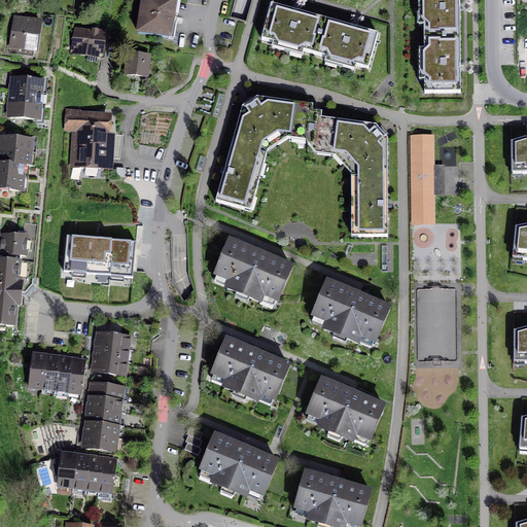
[(142,0),(138,33),(170,38),(176,1),(168,0),(142,0)]
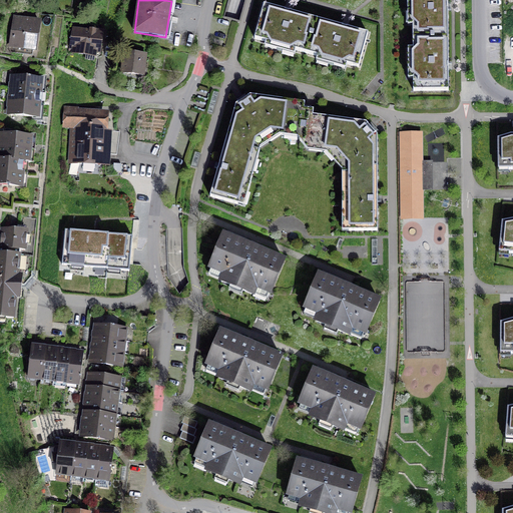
[(448,10),(447,0),(407,0),(408,25),(413,25),(413,37),(448,37),(448,10)]
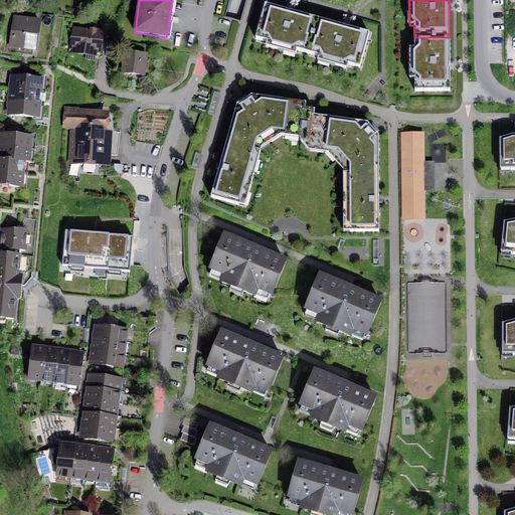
[(317,19),(266,5),(255,39),(269,43),(270,41),(295,48),(295,50),(308,53),(317,19)]
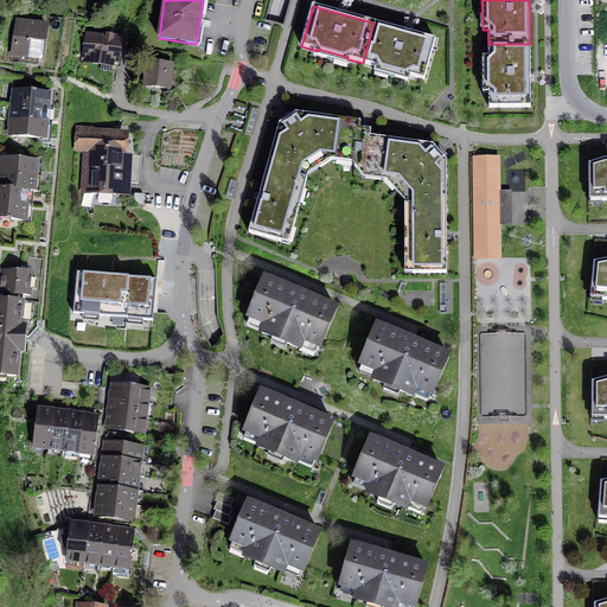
[(46,26),(18,21),(11,62),(20,63),(21,56),(42,59),(46,26)]
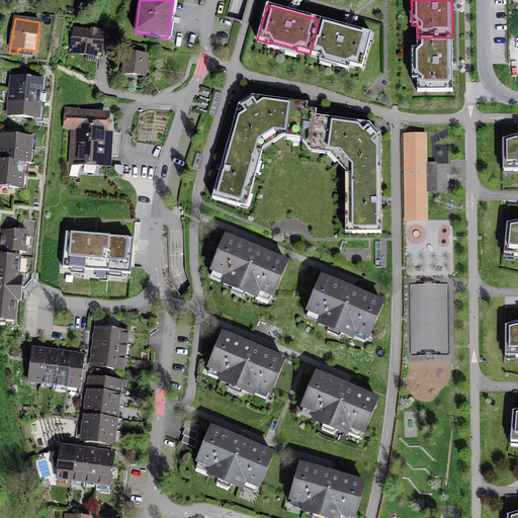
[(349,65),(362,69),(371,34),(319,19),(310,54),(323,58),(323,56),(349,63),(349,65)]
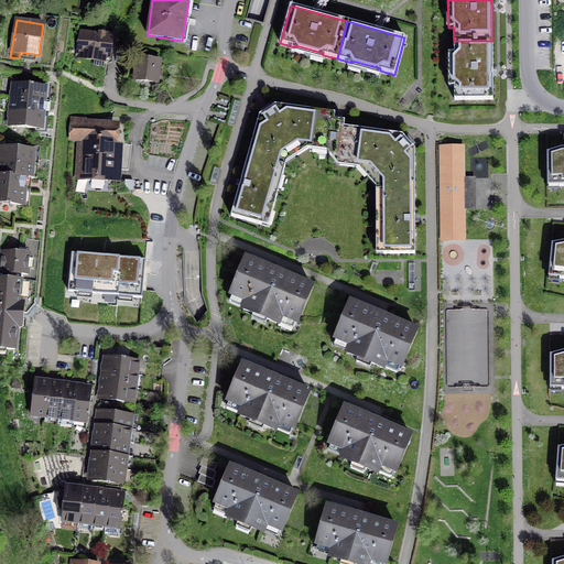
[(89,38),(80,35),(76,56),(83,57),(95,60),(95,55),(110,57),(114,36),(99,33),(98,35),(89,33),(89,38)]
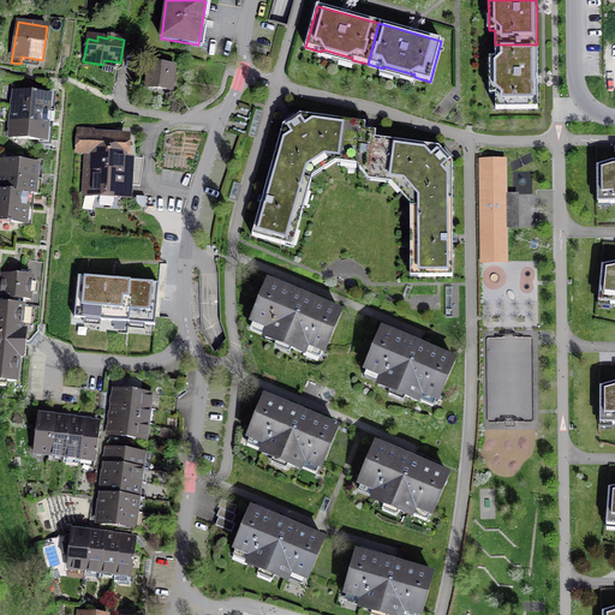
[(495,95),(495,109),(537,108),(537,76),(537,45),(495,45),(495,58),(489,59),(489,95),(495,95)]
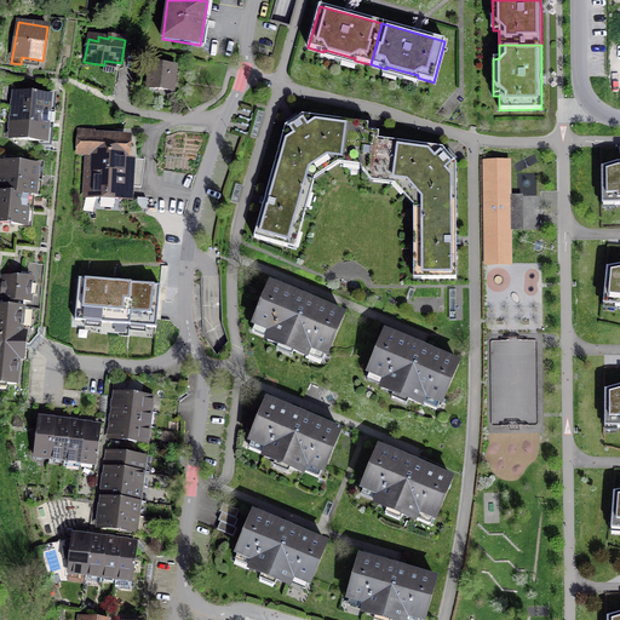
[(120,69),(121,63),(104,61),(104,65),(91,63),(89,85),(110,96),(113,82),(110,81),(113,68),(120,69)]
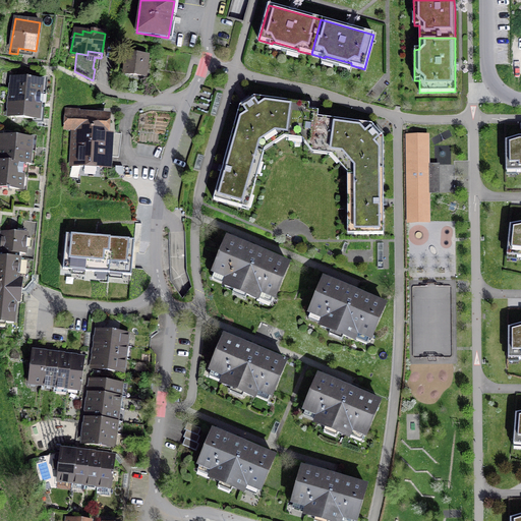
[(148,56),(127,54),(124,73),(146,76),(148,56)]
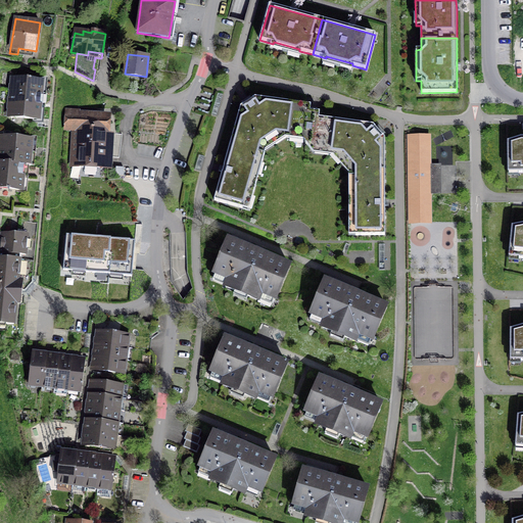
[(12,78),(11,91),(41,94),(42,81),(12,78)]
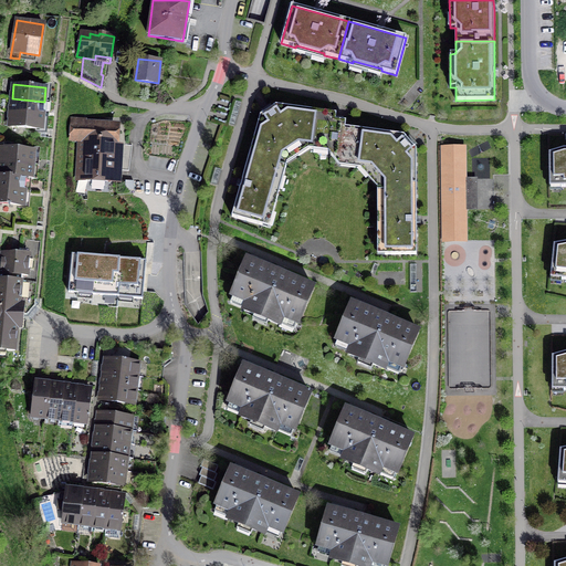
[(43,114),(44,102),(12,98),(11,111),(43,114)]
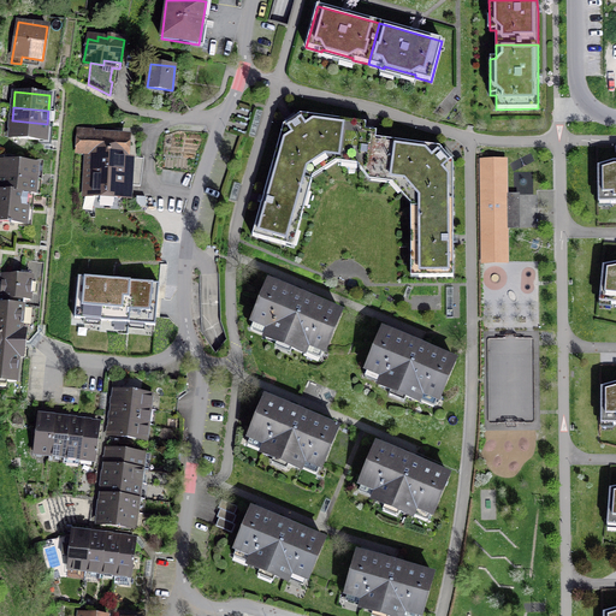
[(283,126),(270,179),(301,189),(309,190),(312,181),(307,172),(333,155),(337,120),(300,116),(283,126)]
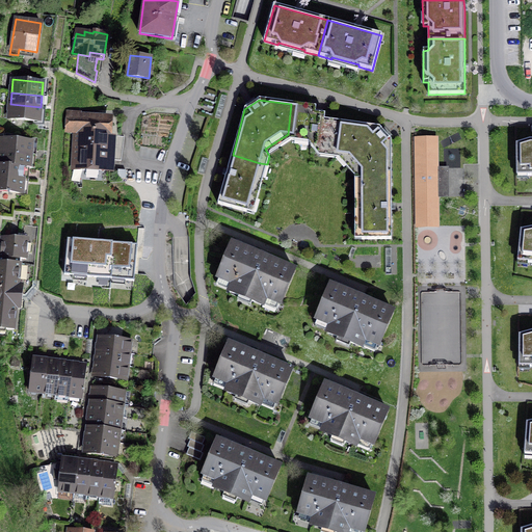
[(38,122),(41,107),(10,104),(8,120),(38,122)]
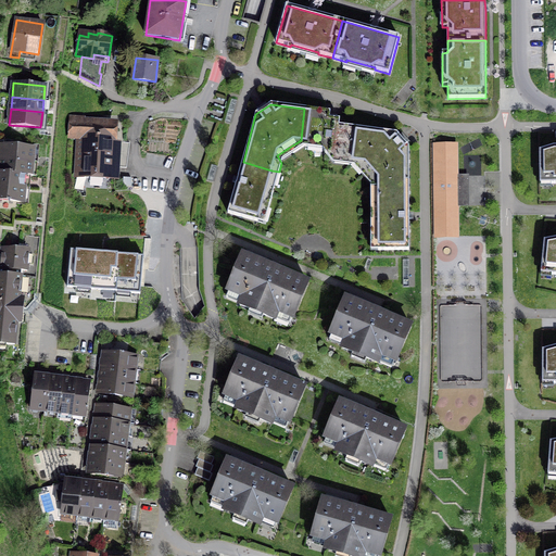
[(330,112),(304,109),(301,140),(306,148),(314,141),(325,142),(324,151),(327,155),(345,158),(349,127),(339,126),(340,119),(330,118),(330,112)]
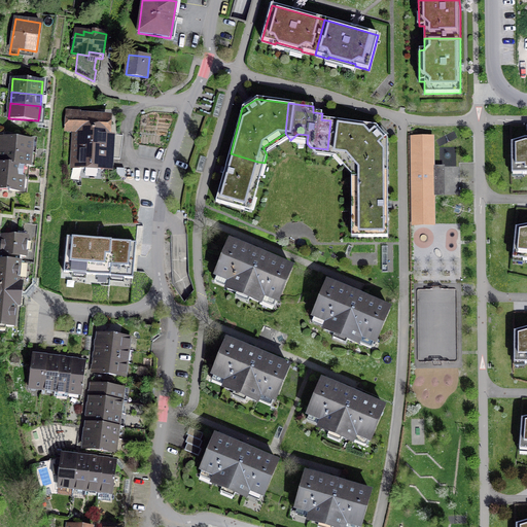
[(79,108),(69,107),(67,131),(78,132),(76,167),(111,169),(112,145),(106,145),(108,118),(78,116),(79,108)]
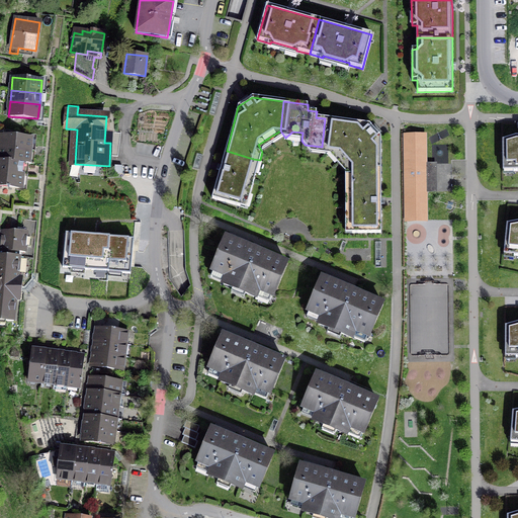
[(351,169),(345,175),(380,175),(380,137),(369,124),(325,118),(322,147),(327,154),(334,150),(351,169)]
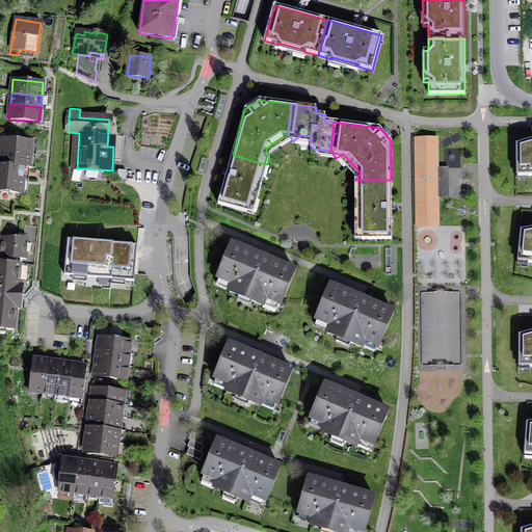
[(0,151),(31,154),(32,141),(1,138),(0,151)]
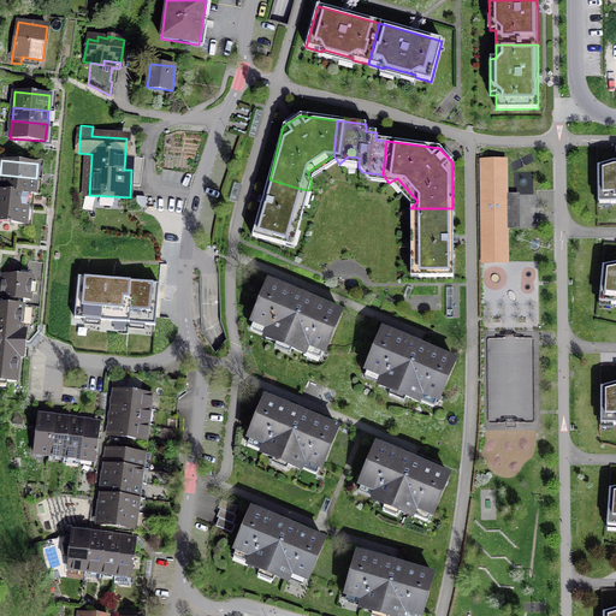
[(508,262),(505,160),(481,160),(483,262),(508,262)]
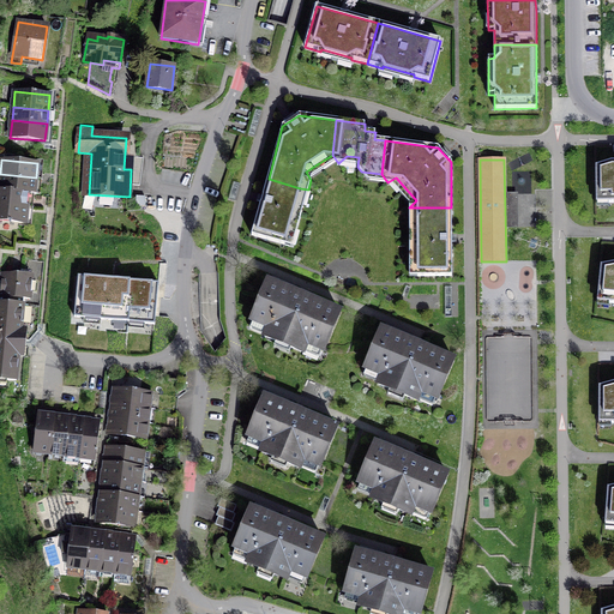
[(613,161),(612,162),(596,167),(596,197),(609,197),(609,203),(613,202),(613,161)]
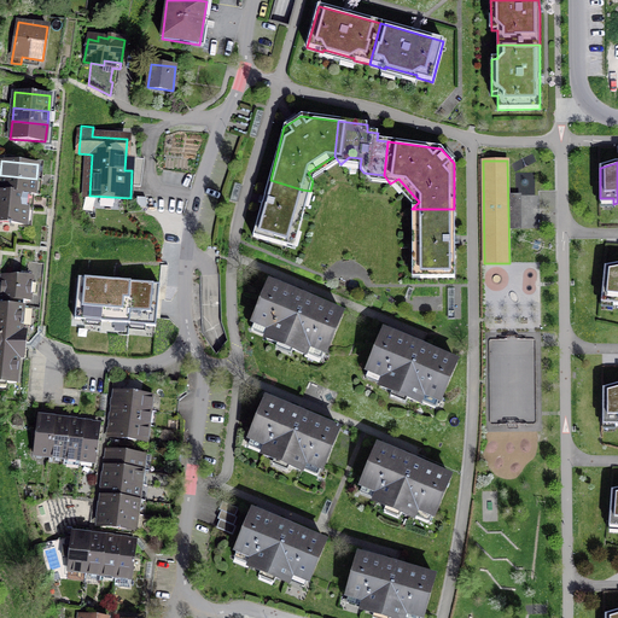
[(0,176),(0,191),(28,193),(34,194),(36,179),(0,175),(0,176)]
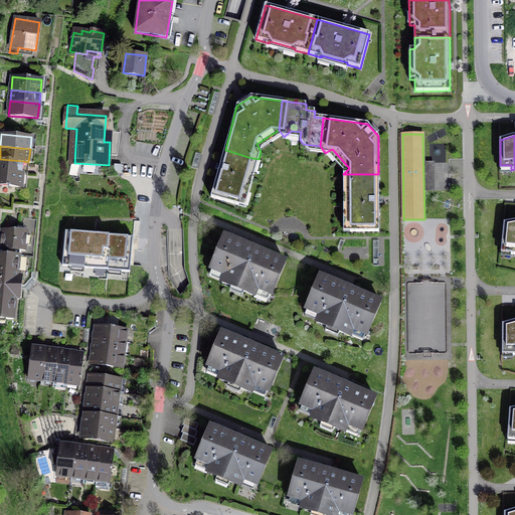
[(246,178),(251,158),(225,150),(211,197),(238,205),(241,196),(245,193),(248,194),(252,180),(246,178)]
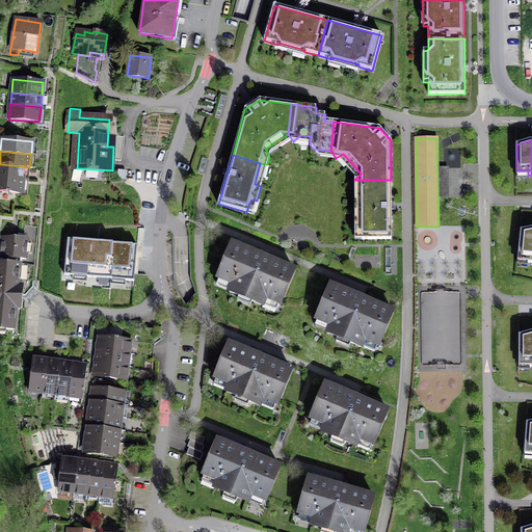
[(0,176),(23,179),(24,166),(0,164),(0,176)]
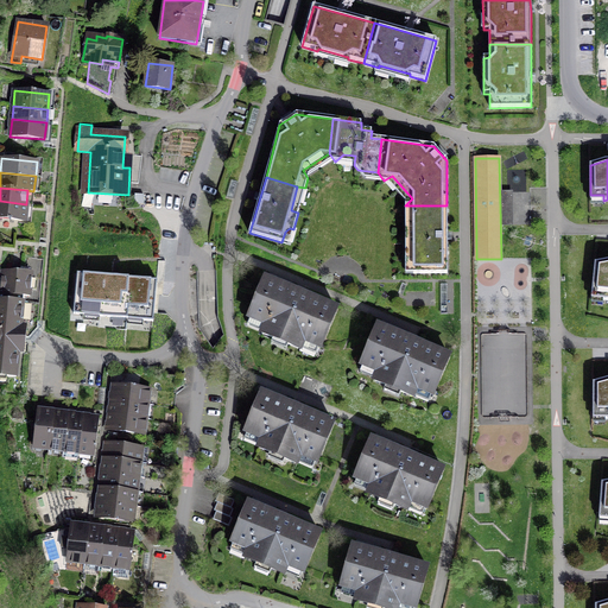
[(26,204),(0,201),(0,217),(25,220),(26,204)]
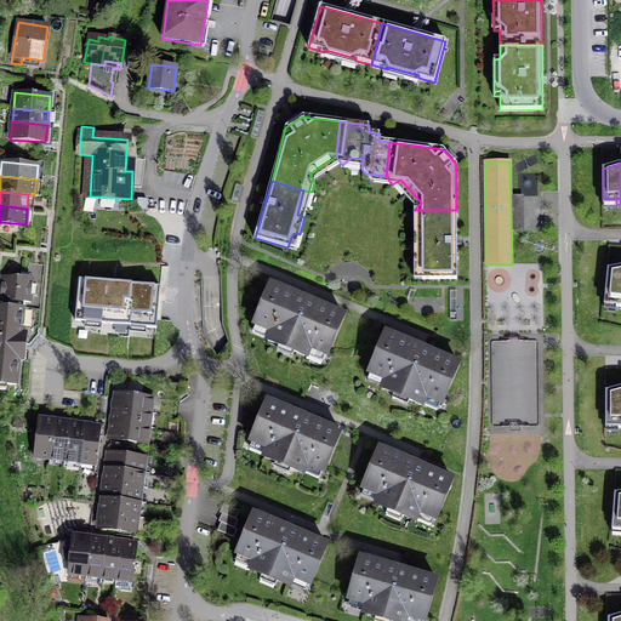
[(456,279),(456,210),(414,210),(414,221),(421,220),(422,246),(414,246),(415,263),(419,263),(422,268),(422,279),(456,279)]
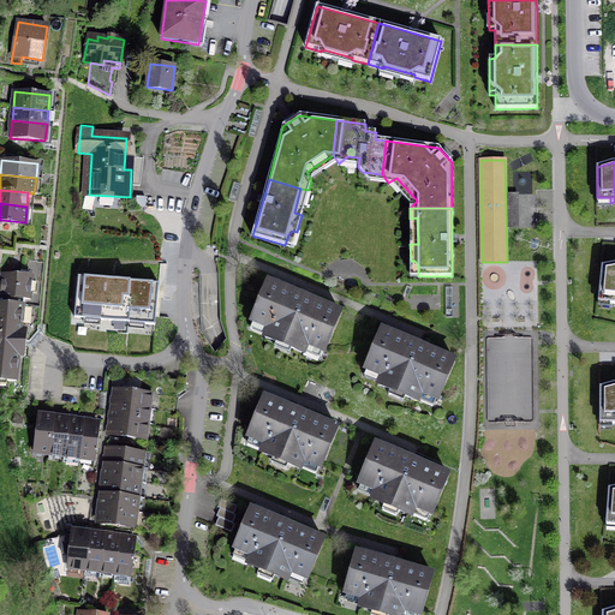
[(614,263),(602,266),(598,297),(610,298),(610,303),(614,303),(614,263)]
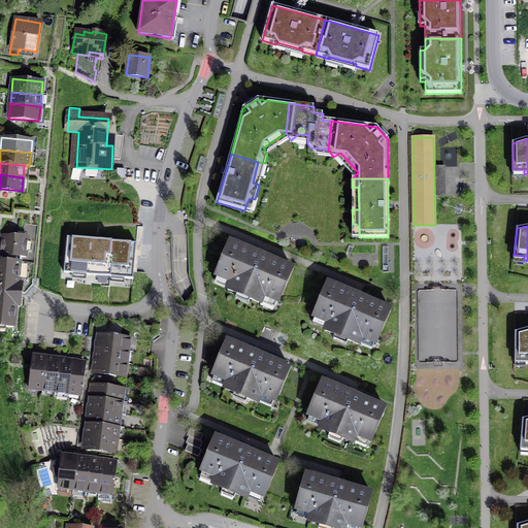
[(0,256),(0,260),(18,263),(19,256),(26,257),(28,237),(2,235),(0,256)]
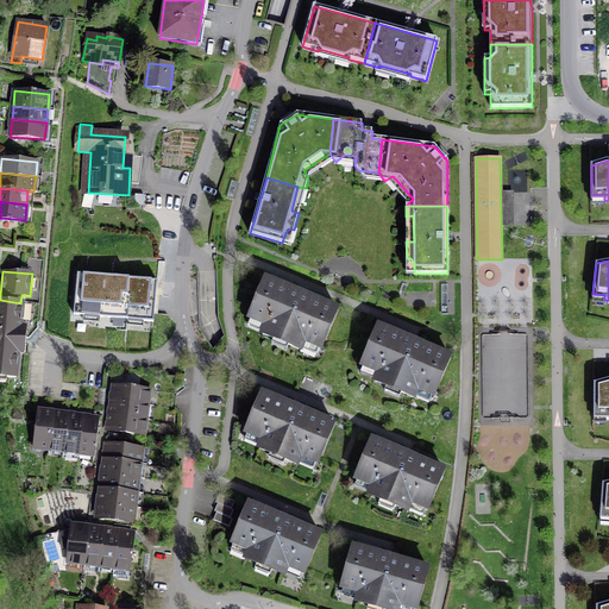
[(76,314),(156,319),(158,277),(79,274),(76,314)]
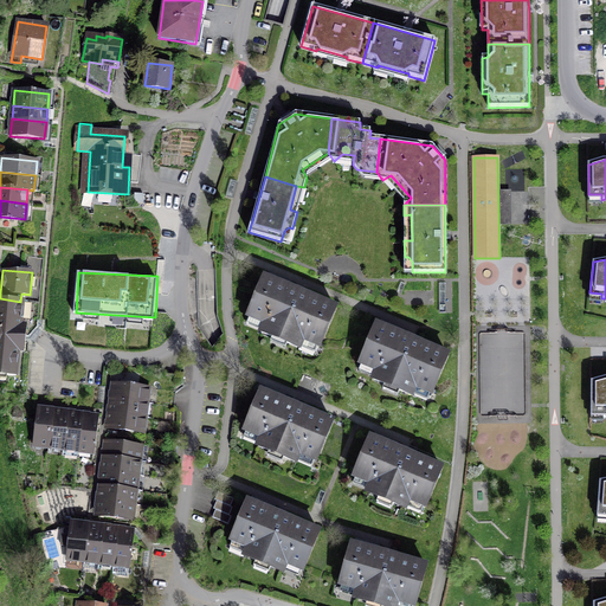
[(300,346),(315,352),(317,345),(320,346),(335,308),(264,278),(249,316),(250,317),(247,323),(262,330),(260,331),(274,336),(274,335),(288,341),(287,342),(300,348),(300,346)]
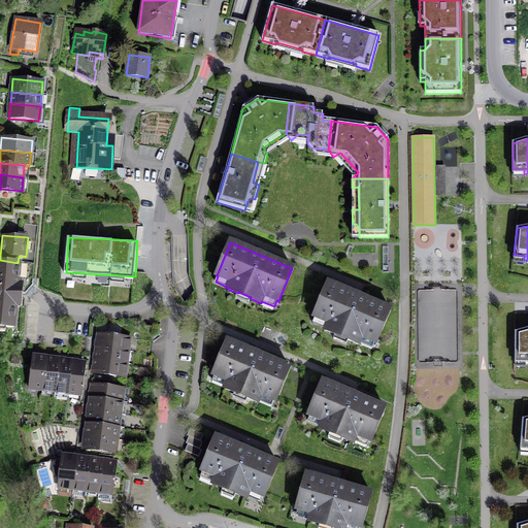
[(18,263),(0,260),(0,325),(14,327),(18,292),(23,292),(23,284),(18,284),(20,263),(18,263)]
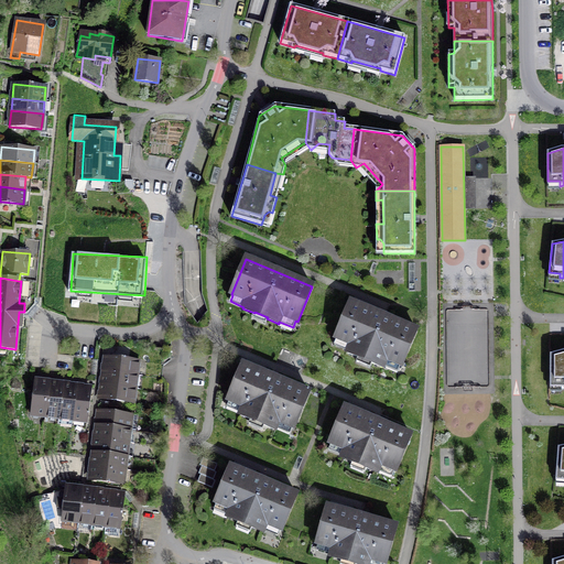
[(334,346),(398,372),(401,365),(402,366),(416,331),(350,303),(336,338),(337,338),(334,346)]
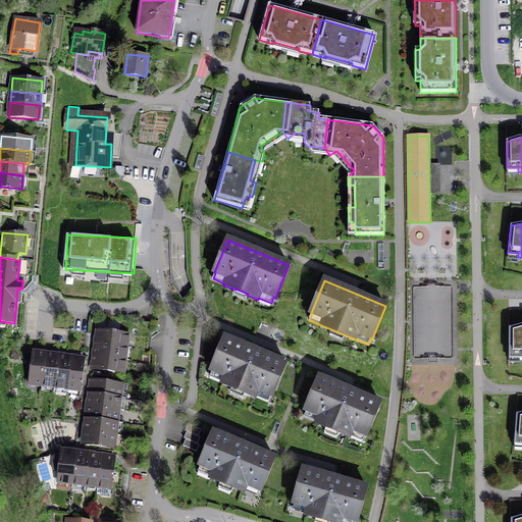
[(521,324),(509,328),(509,354),(520,354),(520,359),(521,359),(521,324)]
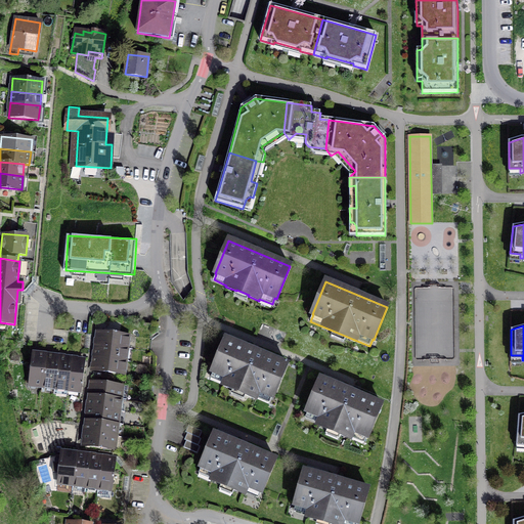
[(98,332),(96,344),(127,348),(128,337),(98,332)]
